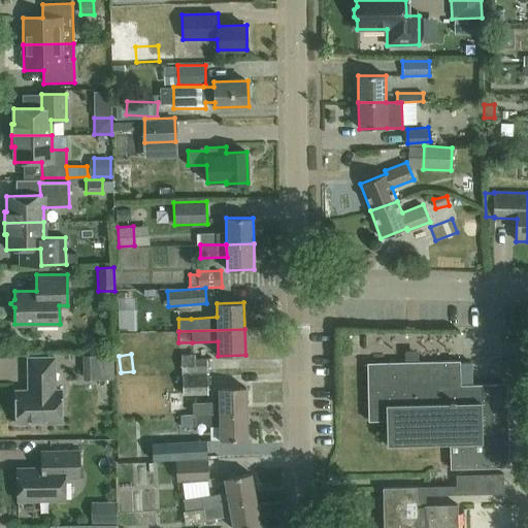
[(207,358),(194,358),(194,354),(180,354),(180,373),(207,373),(207,358)]
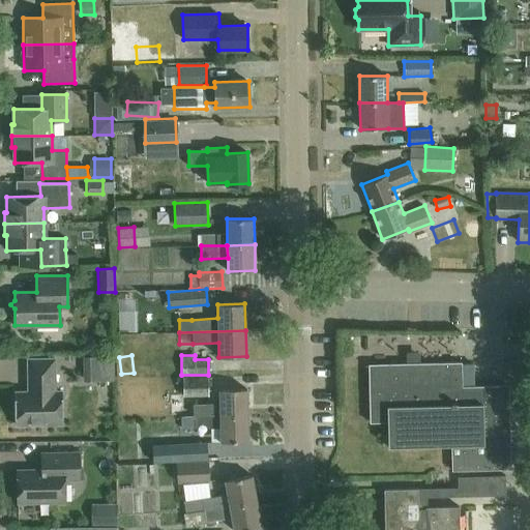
[(83,357),(83,382),(114,381),(114,356),(83,357)]
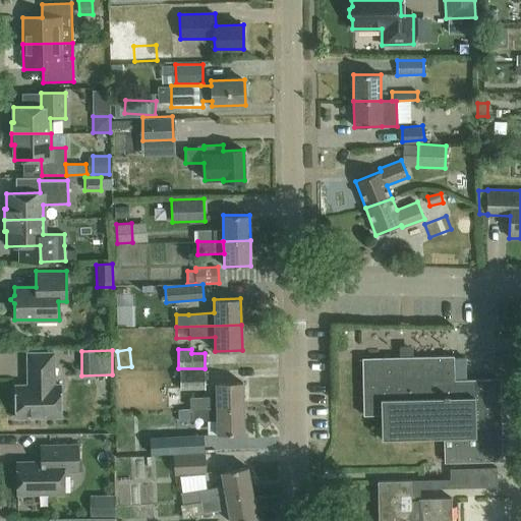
[(15,417),(60,416),(60,384),(54,384),(54,352),(27,352),(27,385),(15,385),(15,417)]
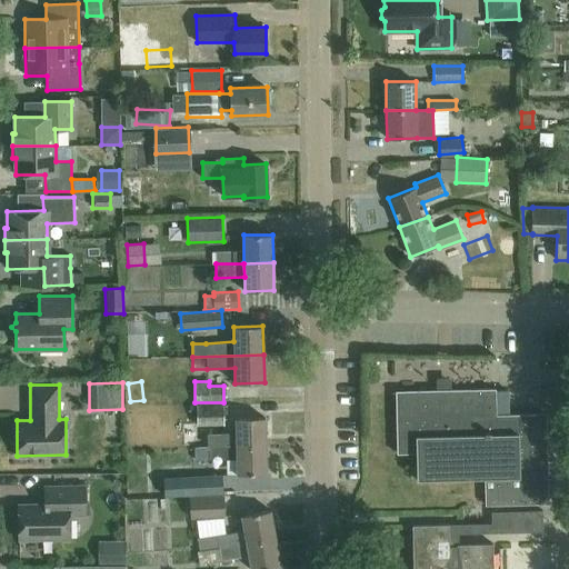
[(548,495),(548,487),(547,413),(496,415),(496,388),(395,390),(397,453),(416,453),(417,480),(485,478),(486,505),(540,503),(548,495)]
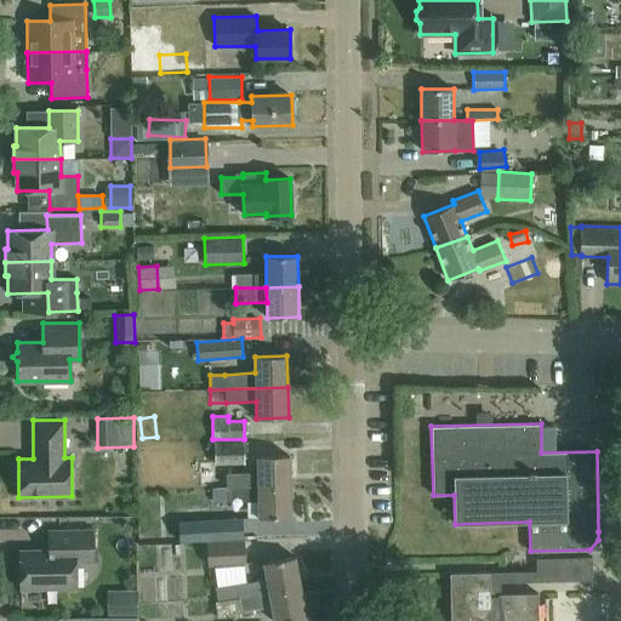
[(215,465),(245,465),(245,442),(215,442),(215,465)]
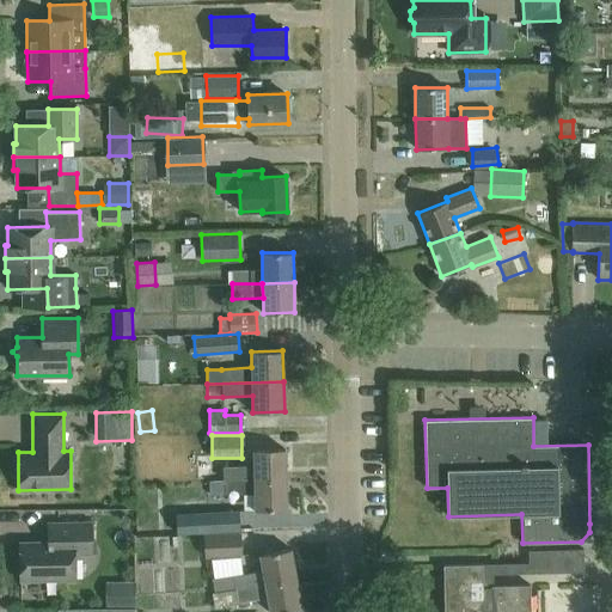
[(224,466),(225,479),(225,481),(286,479),(285,448),(254,450),(254,466),(224,466)]
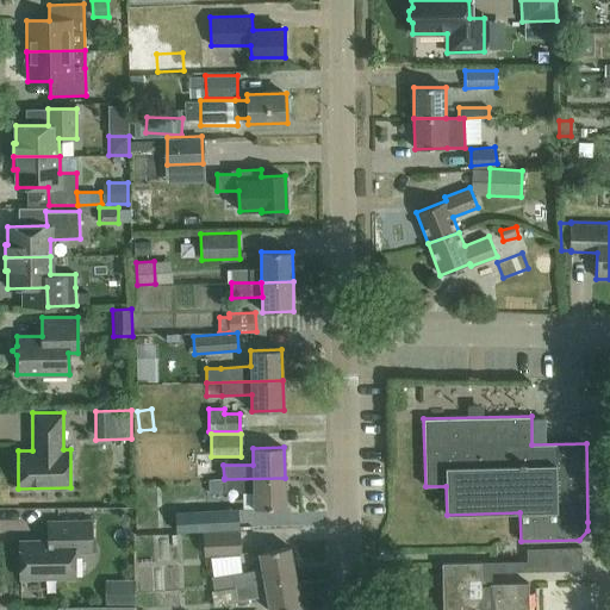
[(198,478),(209,478),(209,462),(198,462),(198,478)]
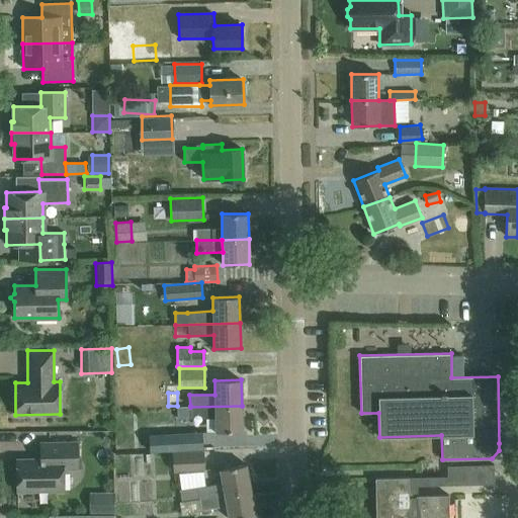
[(190,419),(216,418),(216,432),(242,431),(242,406),(190,407),(190,406),(177,407),(178,419),(190,419)]
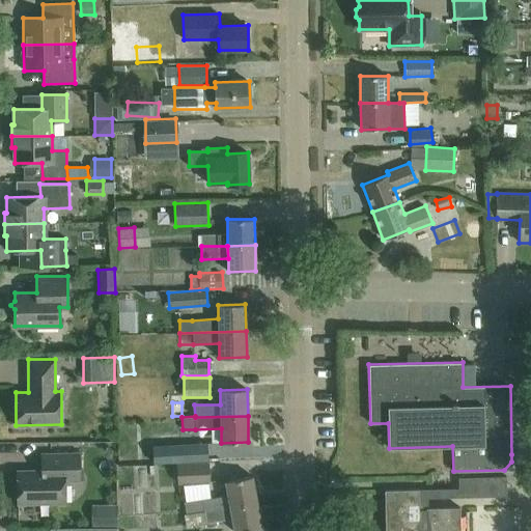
[(154,448),(154,463),(208,460),(207,445),(154,448)]
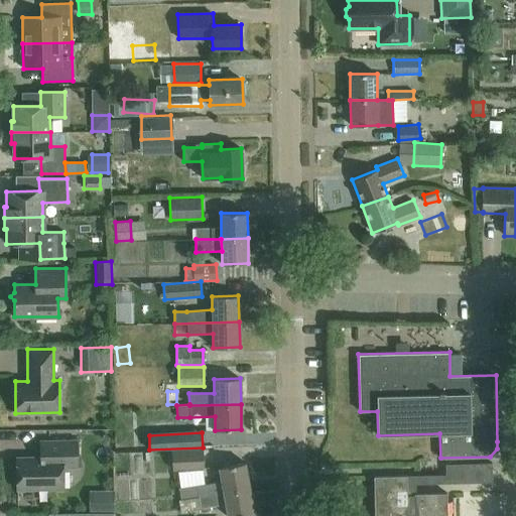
[(62,467),(77,467),(77,439),(45,440),(45,457),(16,457),(16,489),(63,489),(62,467)]
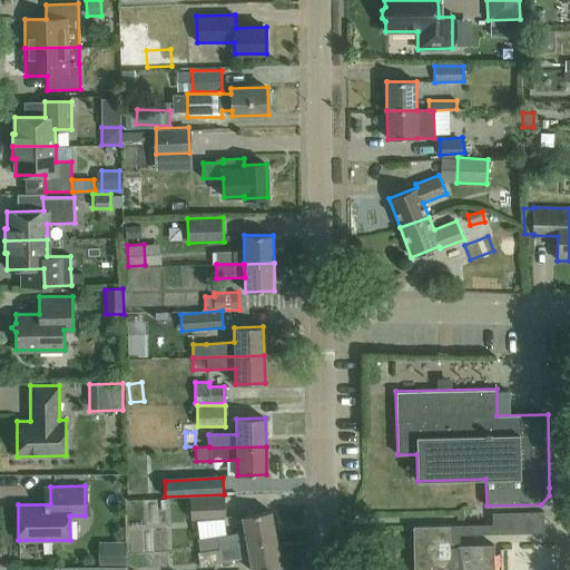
[(188,498),(189,518),(225,517),(224,497),(188,498)]
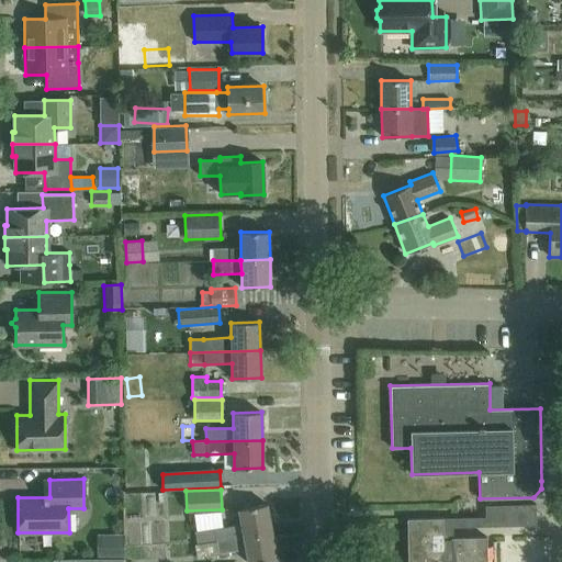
[(240,524),(213,529),(194,532),(197,542),(216,541),(272,531),(267,504),(238,508),(240,524)]
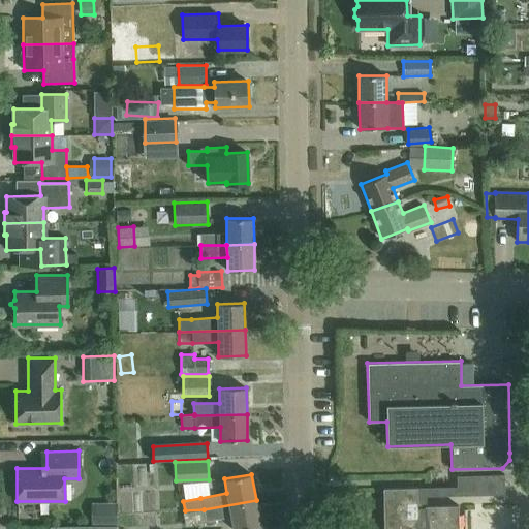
[(457,486),(417,487),(382,488),(383,528),(459,528),(459,505),(427,505),(427,496),(504,494),(504,474),(457,475),(457,486)]
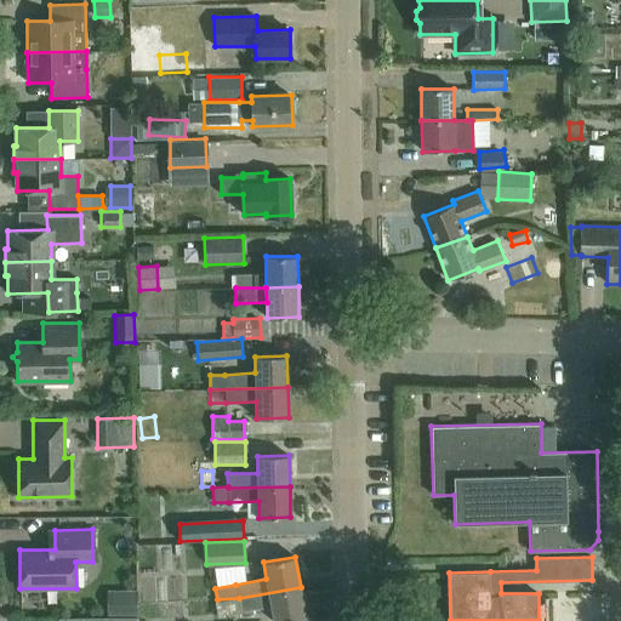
[(159,604),(188,604),(187,558),(158,559),(159,604)]
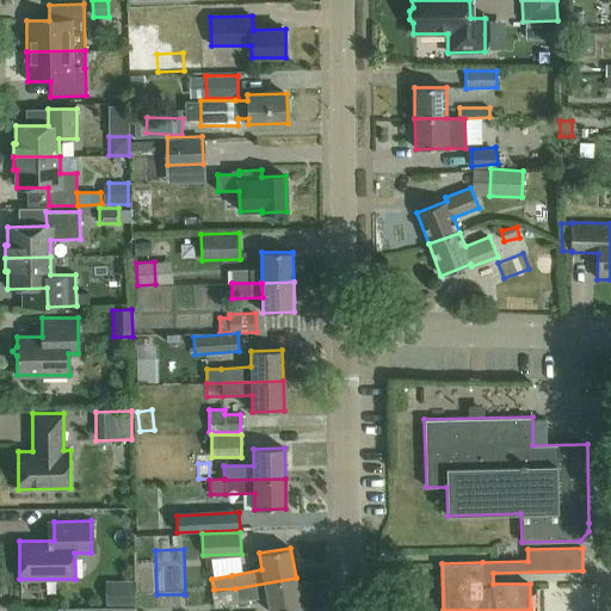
[(238,603),(267,597),(269,610),(279,610),(301,608),(296,578),(235,588),(214,590),(214,591),(211,592),(214,606),(238,603)]
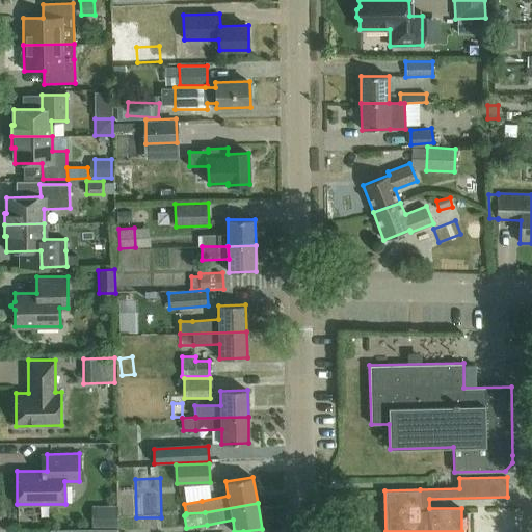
[(91,506),(91,528),(117,528),(117,505),(91,506)]
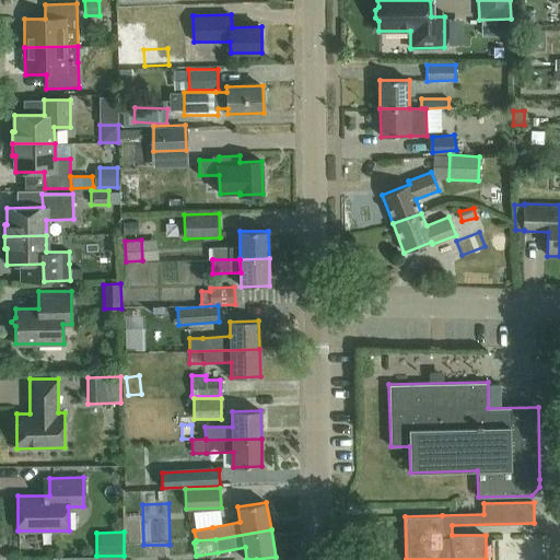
[(541,559),(544,544),(511,541),(509,559),(541,559)]
